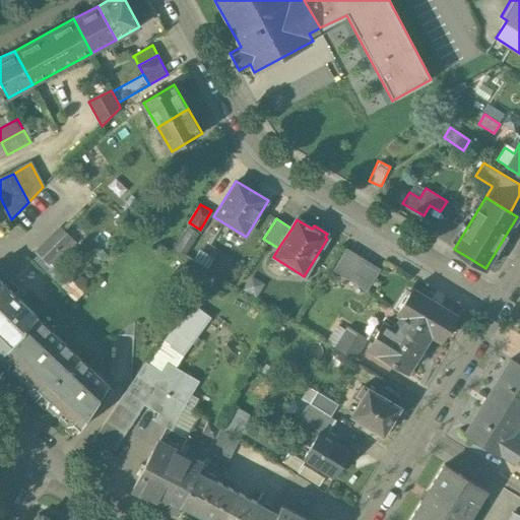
[(200,230),(189,222),(174,249),(186,255),(200,230)]
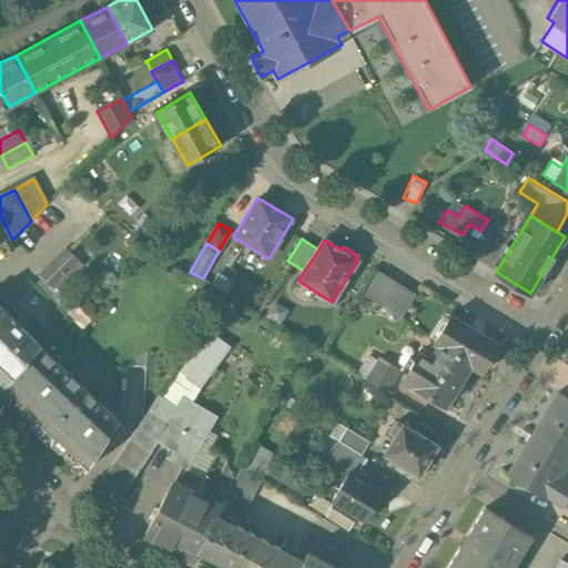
[(67,251),(41,277),(56,292),(82,265),(67,251)]
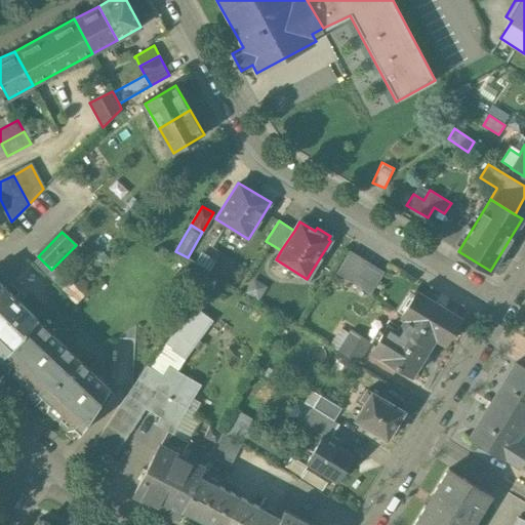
[(337,272),(372,292),(385,272),(351,250),(337,272)]
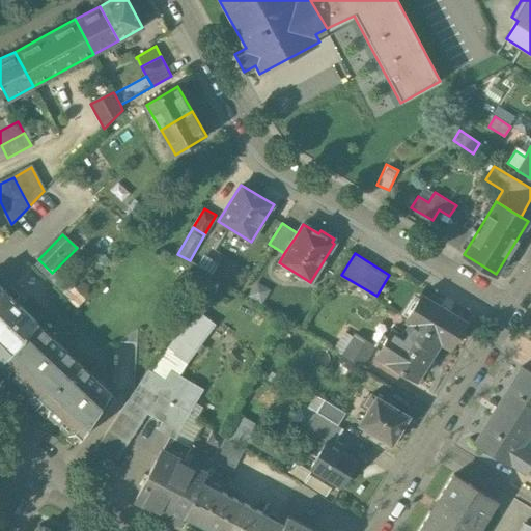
[(16,302),(0,286),(0,364),(24,338),(37,323),(38,323),(36,322),(20,306),(18,307),(14,303),(16,302)]
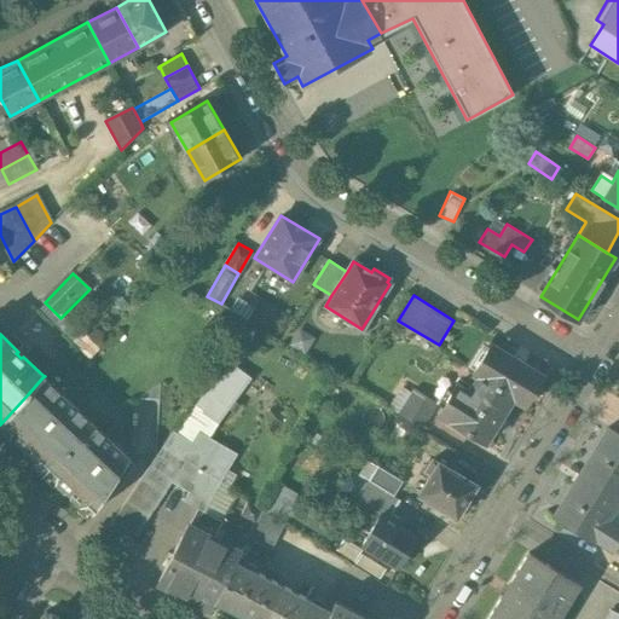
[(479,379),(512,398),(524,406),(544,374),(492,342),(473,375),(479,379)]
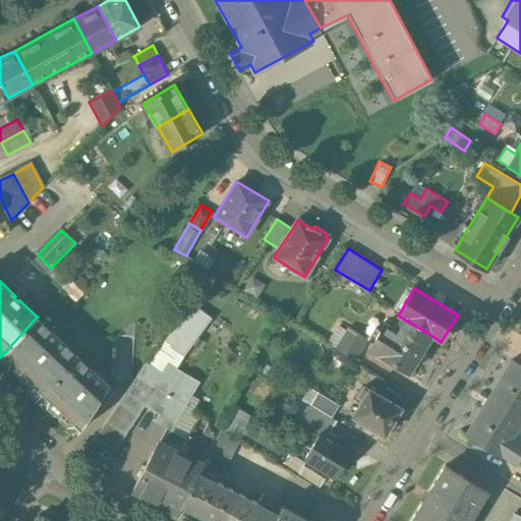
[(199,309),(171,347),(183,356),(211,319),(199,309)]
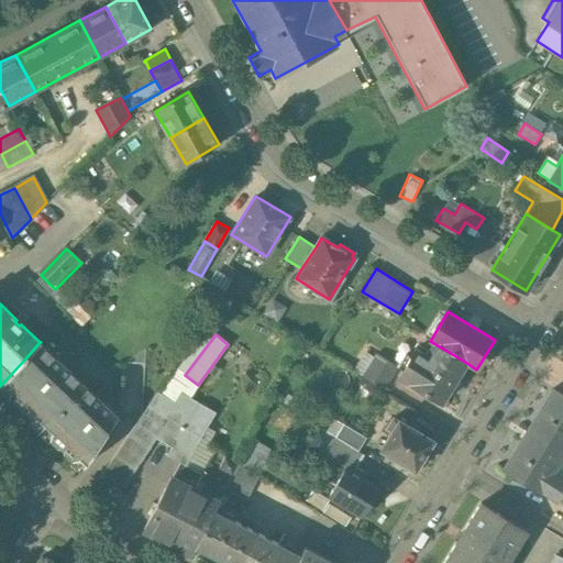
[(81,382),(40,342),(25,359),(0,386),(0,387),(1,387),(7,393),(4,394),(40,428),(81,382)]
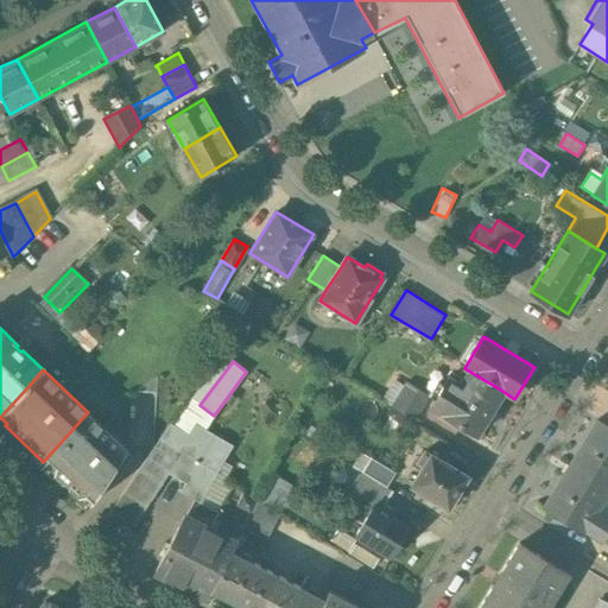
[(502,391),(470,372),(453,400),(447,397),(436,412),(474,436),(502,391)]
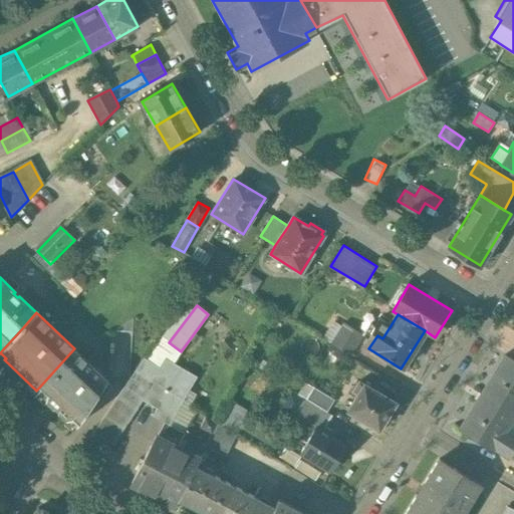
[(362,334),(345,323),(336,337),(332,344),(349,355),(362,334)]
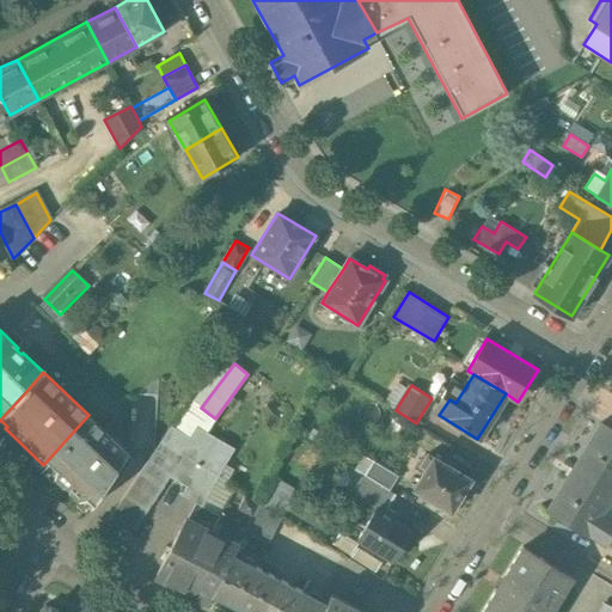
[(401,402),(395,397),(389,407),(396,410),(401,402)]
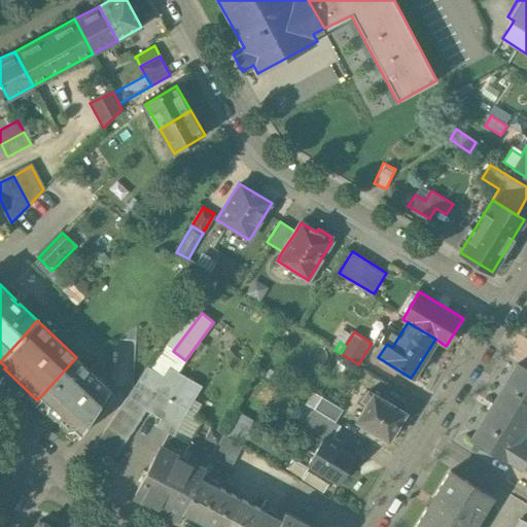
[(114,393),(76,357),(37,400),(76,438),(80,433),(81,434),(100,415),(114,393)]
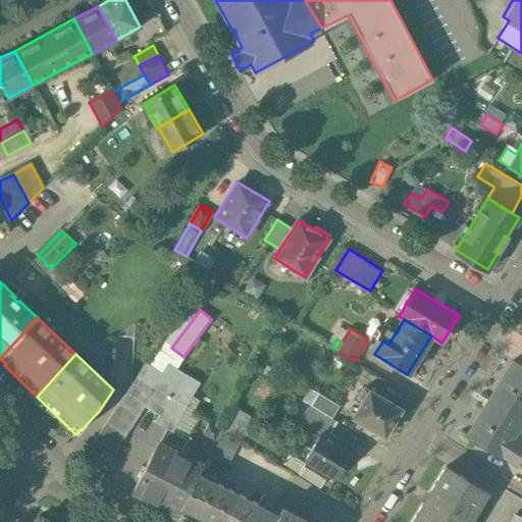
[(521,366),(512,361),(488,398),(521,418),(521,366)]
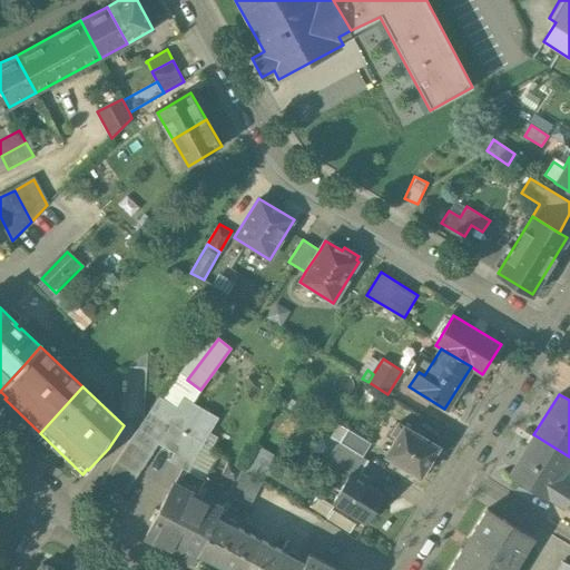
[(217,419),(185,400),(178,410),(158,397),(137,429),(159,443),(153,452),(187,471),(217,419)]
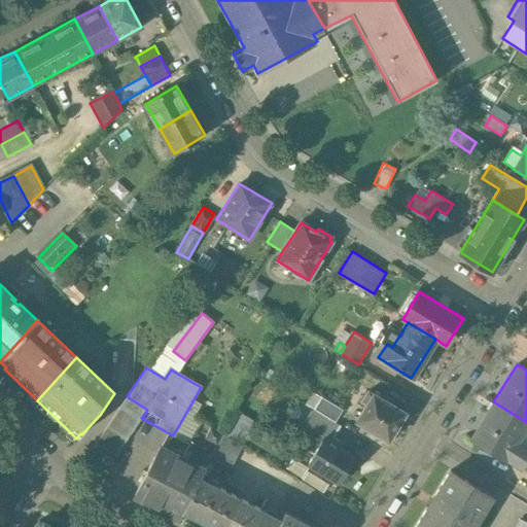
[(406,413),(367,389),(360,399),(365,402),(355,420),(388,441),(406,413)]
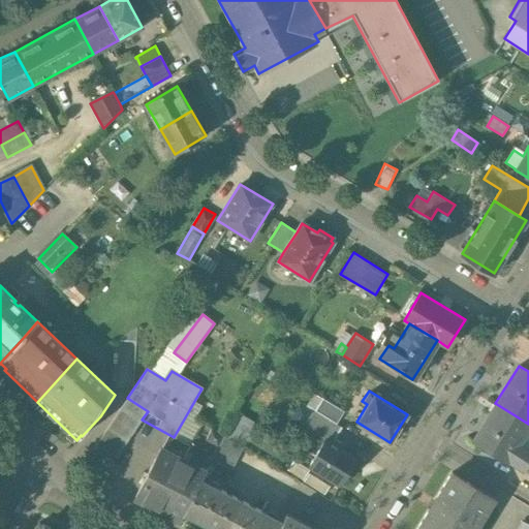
[(127,398),(93,449),(114,462),(142,419),(148,411),(127,398)]
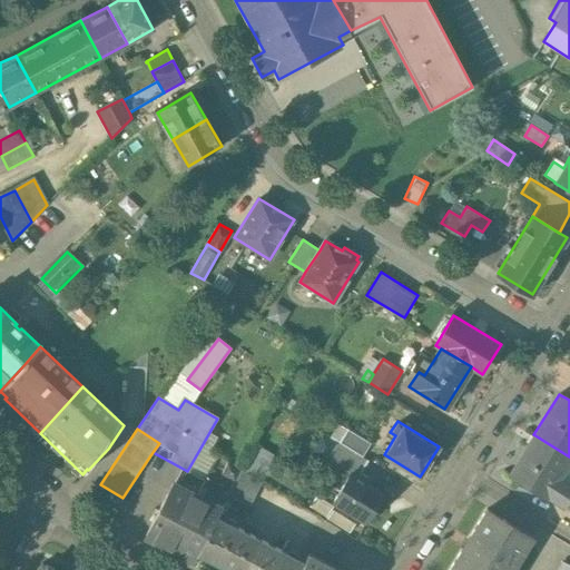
[(370,443),(346,429),(338,443),(346,448),(362,457),(370,443)]
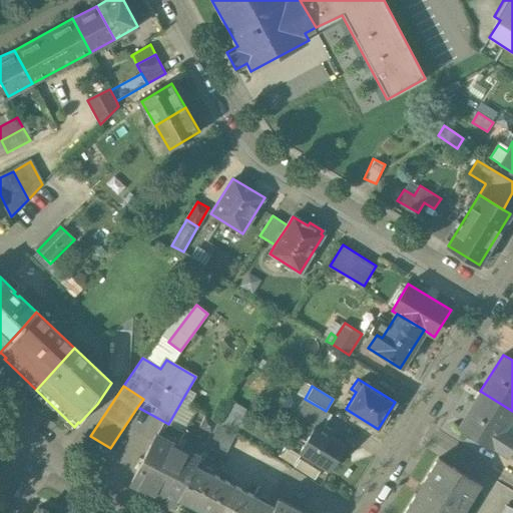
[(512,416),(512,411),(480,391),(458,427),(493,449),(505,431),(512,416)]
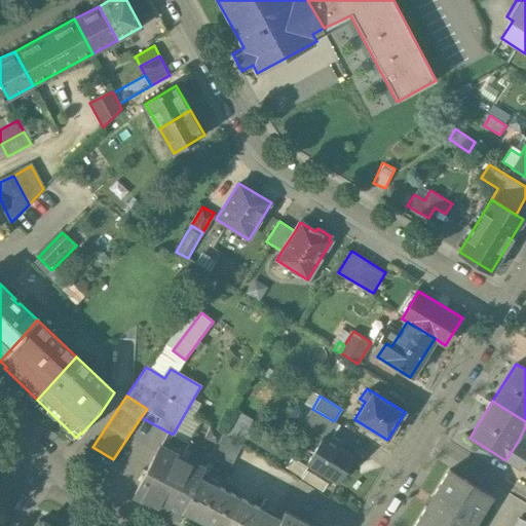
[(242,442),(254,419),(237,411),(226,433),(242,442)]
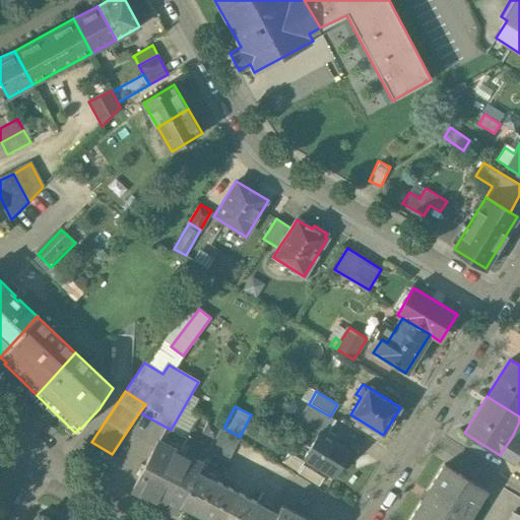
[(330,416),(316,408),(307,424),(319,431),(326,435),(335,420),(330,416)]
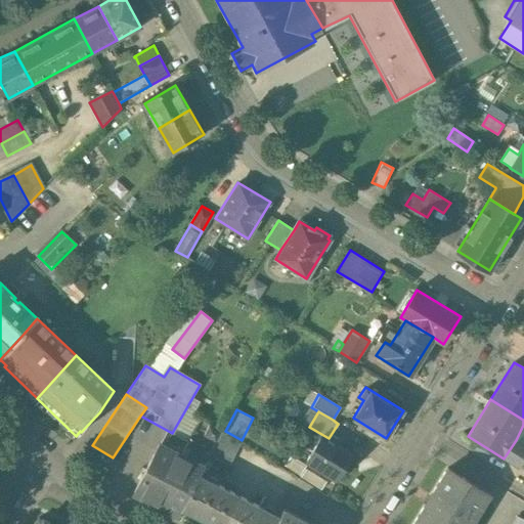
[(222,431),(209,425),(203,436),(216,442),(221,432),(222,431)]
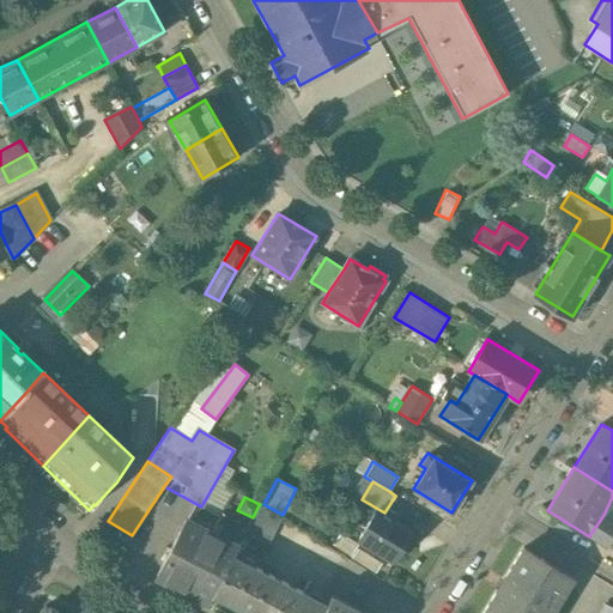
[(281,519),(259,505),(253,517),(246,532),(268,544),(281,519)]
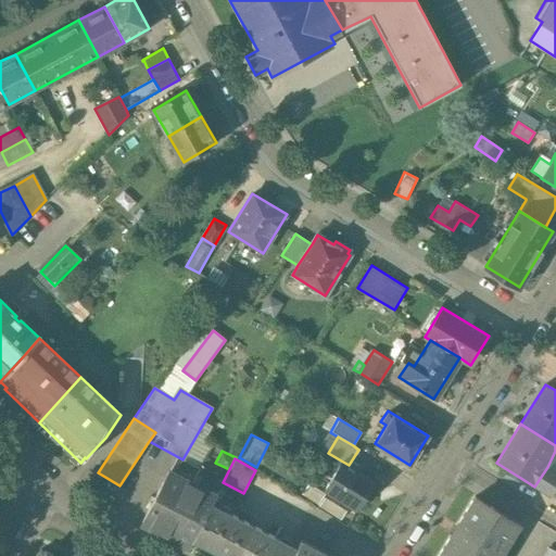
[(349,465),(341,460),(325,489),(355,508),(373,480),(349,465)]
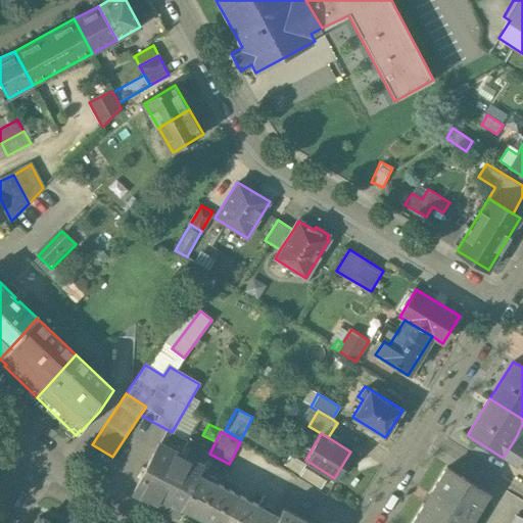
[(522,455),(522,443),(515,439),(503,458),(517,466),(522,455)]
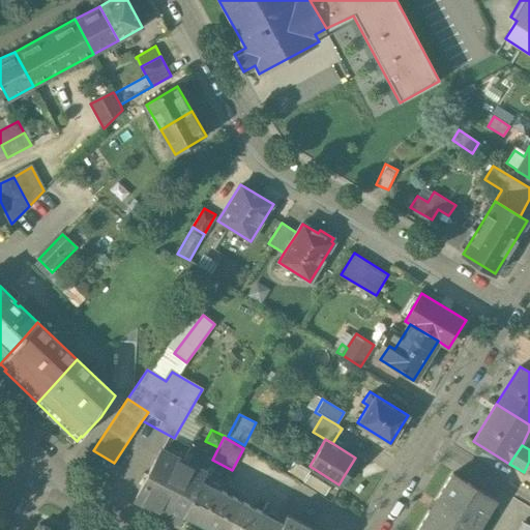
[(160,449),(136,498),(181,521),(184,514),(202,480),(205,472),(160,449)]
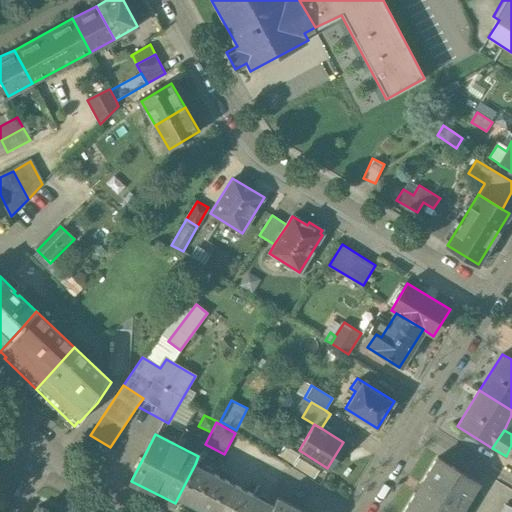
[(437,459),(404,511),(460,511),(466,503),(461,500),(473,480),(437,459)]
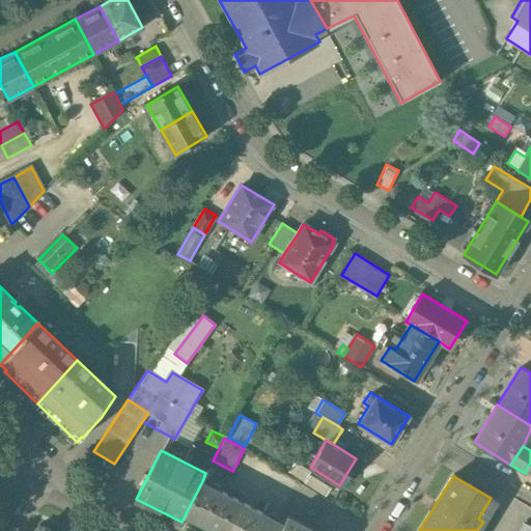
[(225,530),(241,501),(202,481),(185,515),(214,530),(225,530)]
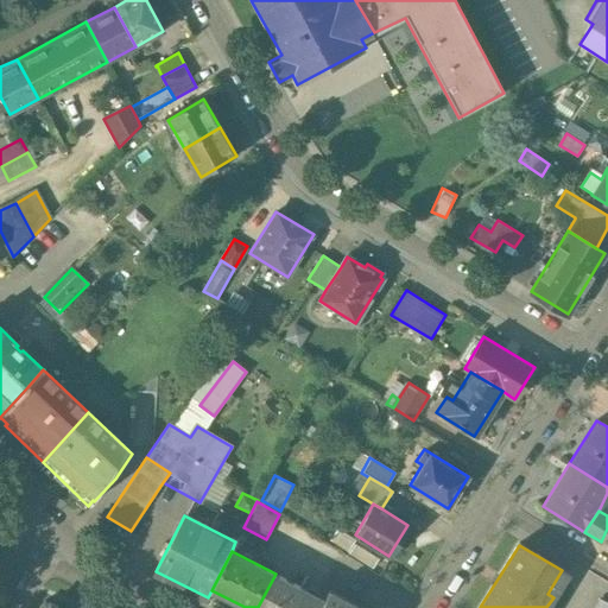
[(324,599),(276,574),(258,607),(318,607),(324,599)]
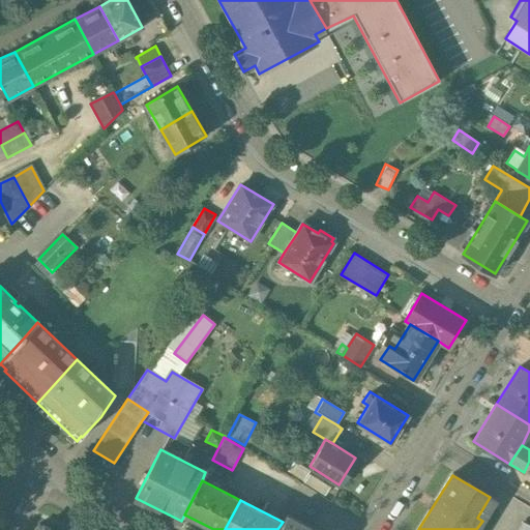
[(318,529),(287,513),(283,522),(277,529),(318,529)]
